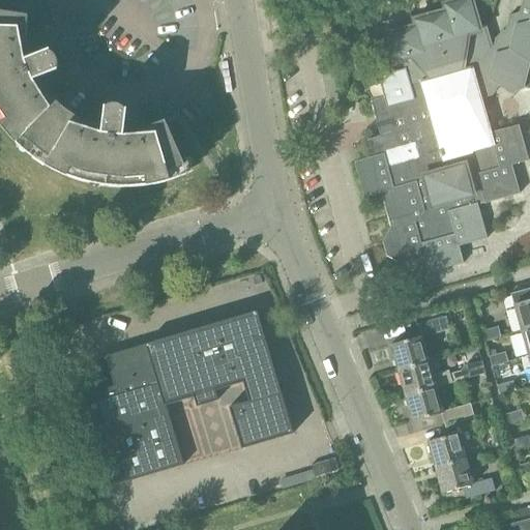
[(357,163),(355,164),(365,199),(381,194),(391,229),(383,243),(387,257),(401,265),(402,265),(424,259),(429,274),(464,264),(460,247),(488,239),(478,205),(484,203),(484,204),(520,195),(512,166),(529,162),(519,126),(491,134),(490,130),(481,100),(492,97),(499,87),(509,93),(523,89),(529,65),(529,64),(529,0),(524,0),(519,15),(509,17),(505,32),(503,31),(495,40),(496,43),(492,47),(481,36),(471,0),(463,0),(444,5),(446,12),(414,21),(416,27),(384,36),(391,64),(403,61),(405,69),(379,78),(385,98),(371,101),(375,115),(377,121),(377,122),(379,121),(383,137),(377,139),(371,140),(369,141),(371,150),(373,158),(357,163)]
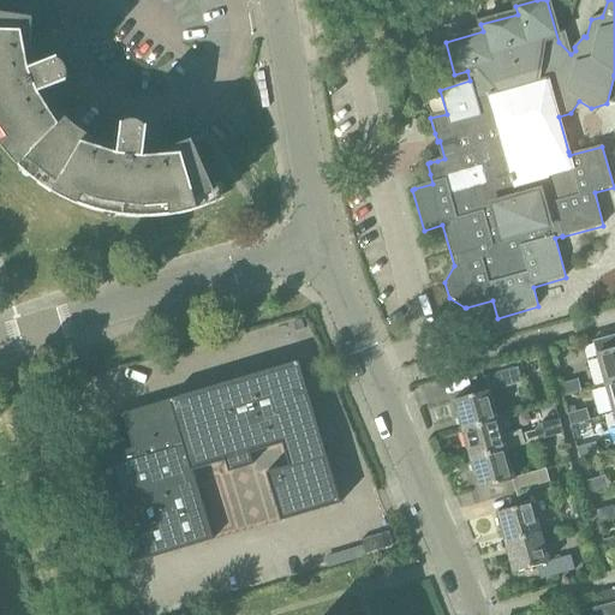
[(33,179),(35,181),(76,127),(65,118),(59,112),(58,113),(53,117),(40,95),(46,91),(67,83),(66,82),(67,77),(67,71),(65,67),(63,63),(58,60),(58,59),(36,67),(29,70),(24,43),(31,43),(31,34),(33,19),(0,13),(0,144),(3,149),(15,162),(19,167),(33,179)]
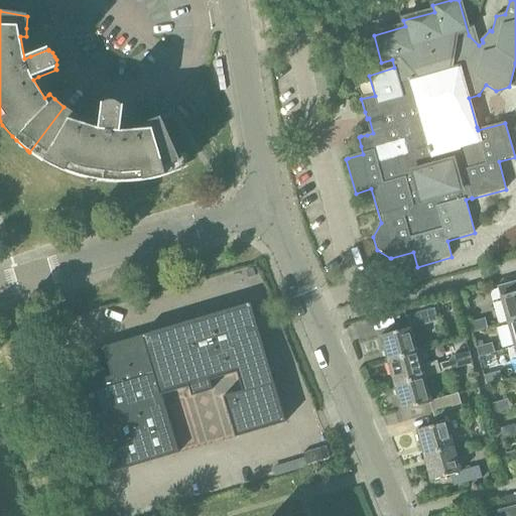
[(63,107),(29,152),(32,153),(44,162),(48,164),(62,171),(68,173),(82,177),(87,179),(101,181),(106,182),(121,183),(126,183),(141,182),(146,181),(161,177),(166,176),(183,170),(161,119),(149,123),(142,125),(143,131),(121,133),(121,127),(124,107),(122,107),(119,104),(115,103),(111,102),(107,103),(104,105),(102,105),(100,124),(99,130),(78,123),(80,119),(80,118),(74,114),(63,107)]
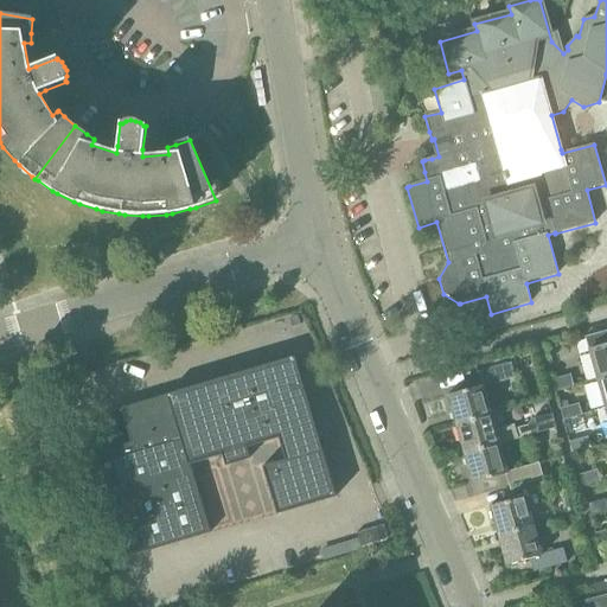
[(606,331),(585,338),(596,379),(606,376),(606,331)]
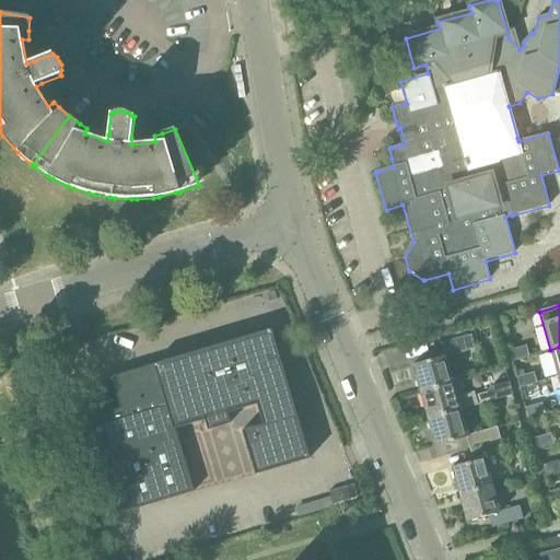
[(230,422),(226,412),(257,404),(259,412),(259,413),(263,424),(242,431),(255,475),(310,458),(270,329),(112,377),(121,408),(90,418),(118,514),(194,491),(174,428),(205,419),(208,430),(230,422)]
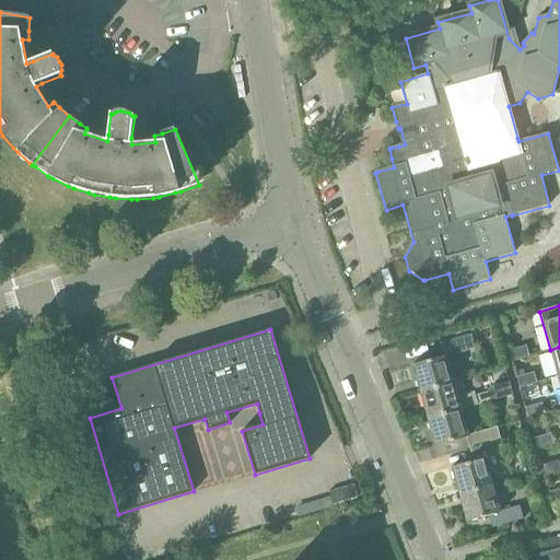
[(412,365),(421,394),(454,385),(446,358),(476,349),(471,336),(441,345),(444,357),(412,365)]
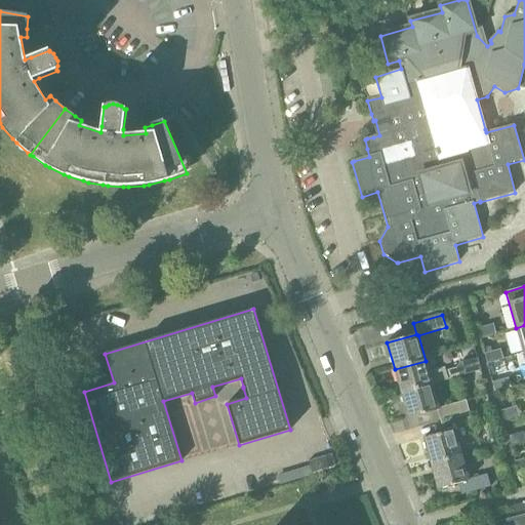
[(495,334),(495,333),(493,325),(478,329),(481,338),(495,334)]
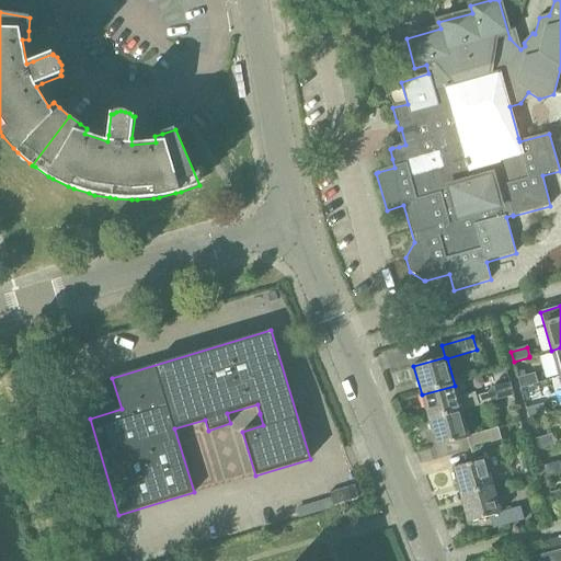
[(560,347),(551,351),(560,378),(560,377),(560,347)]
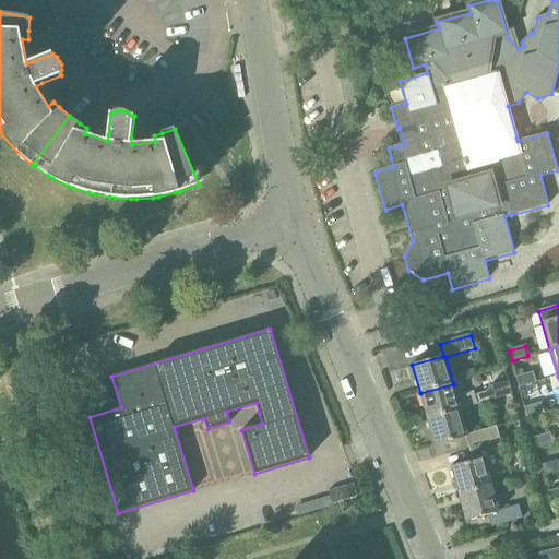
[(536,383),(533,372),(516,378),(520,388),(536,383)]
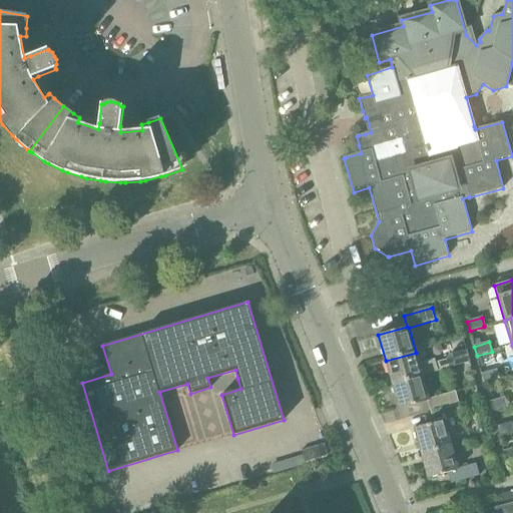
[(419,364),(416,353),(386,361),(392,385),(422,376),(449,368),(447,360),(436,363),(435,359),(419,364)]
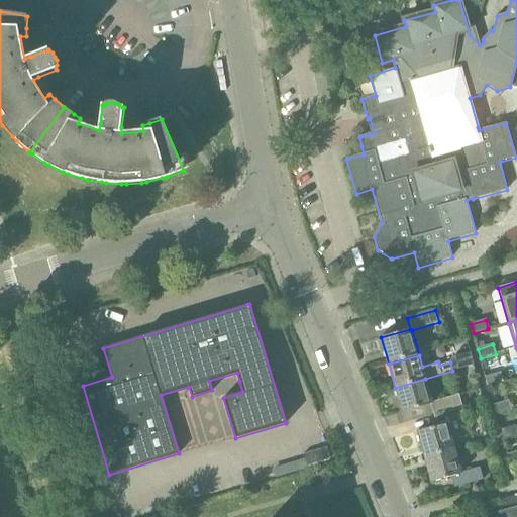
[(503,383),(501,373),(486,377),(489,387),(503,383)]
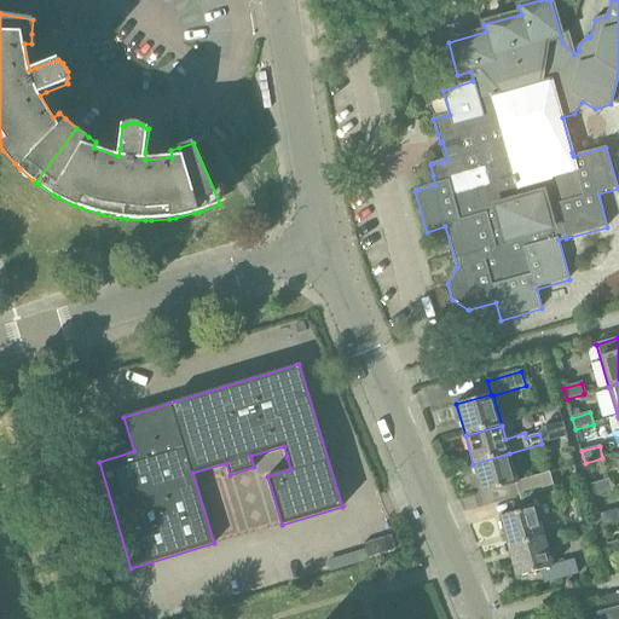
[(518,482),(509,453),(473,464),(481,493),(516,484),(520,498),(555,489),(550,473),(518,482)]
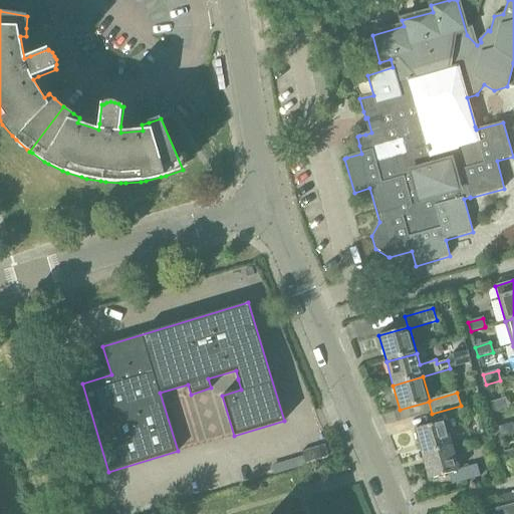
[(509,409),(506,400),(491,404),(494,413),(509,409)]
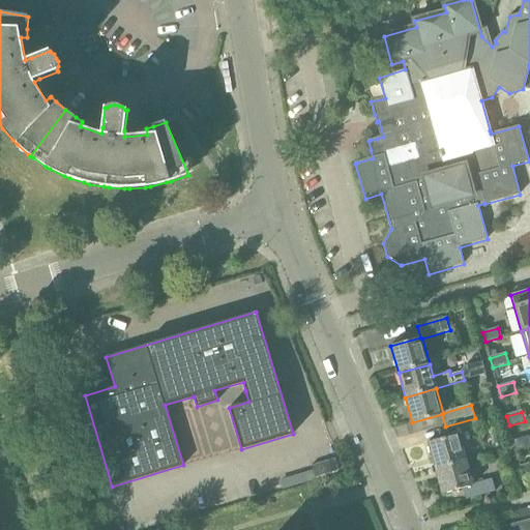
[(478,431),(475,418),(445,427),(448,437),(429,443),(436,469),(466,460),(460,436),(478,431)]
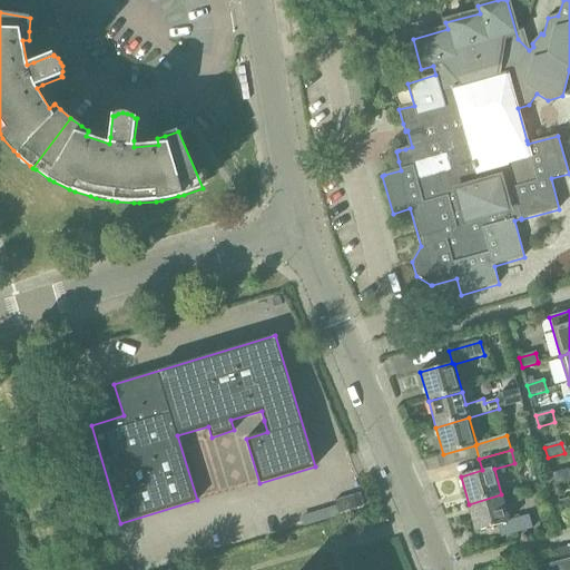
[(569,481),(569,473),(569,470),(552,475),(556,485),(569,481)]
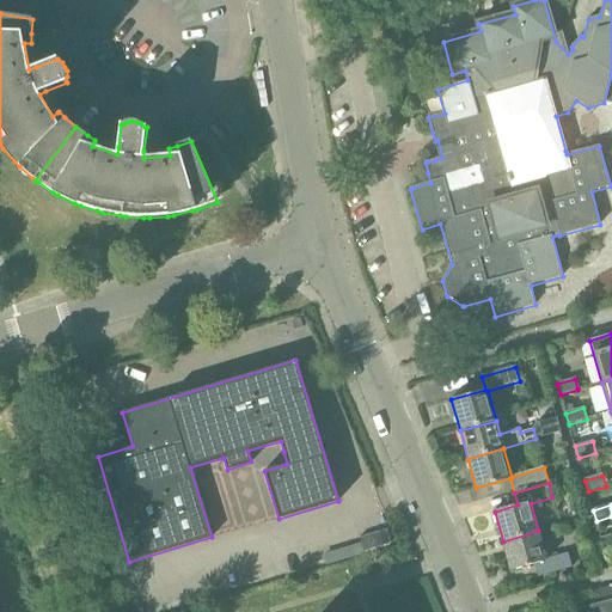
[(386,530),(359,538),(363,552),(391,544),(386,530)]
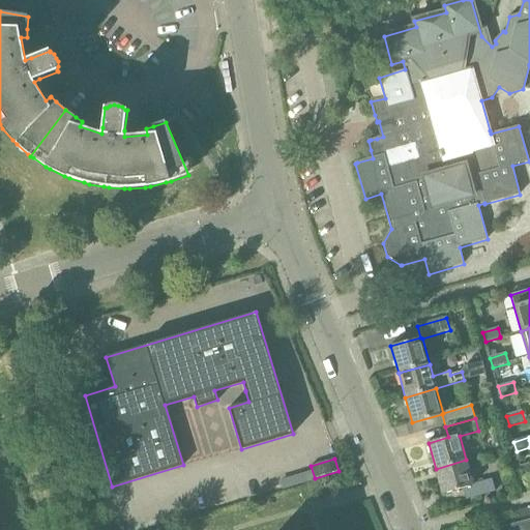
[(473,484),(466,460),(436,469),(443,495),(464,489),(467,500),(496,492),(492,479),(473,484)]
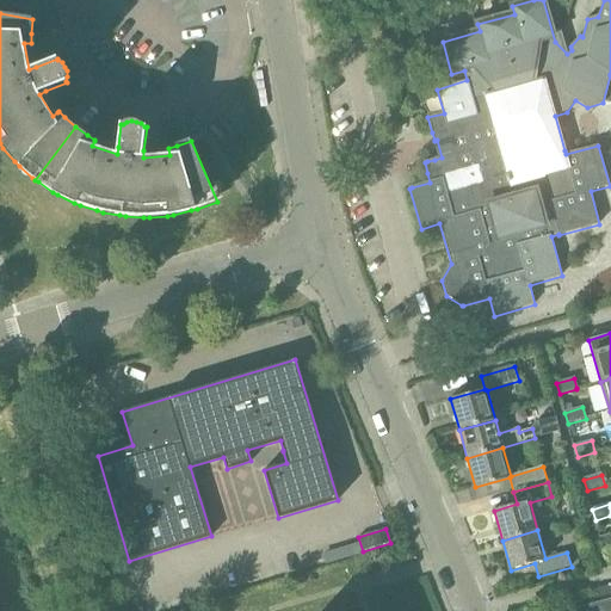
[(610,547),(610,534),(600,537),(604,549),(610,547)]
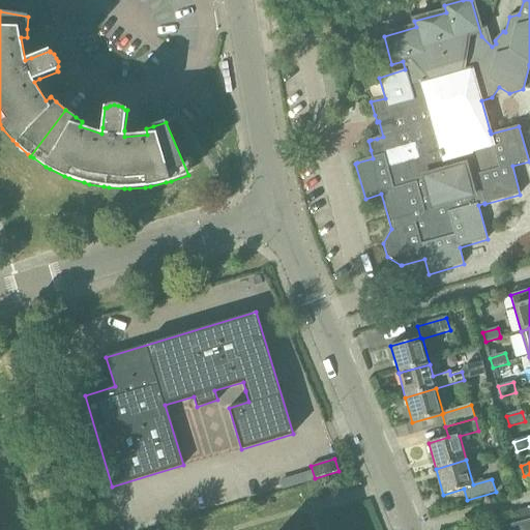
[(529,529),(529,519),(501,528),(501,529),(529,529)]
